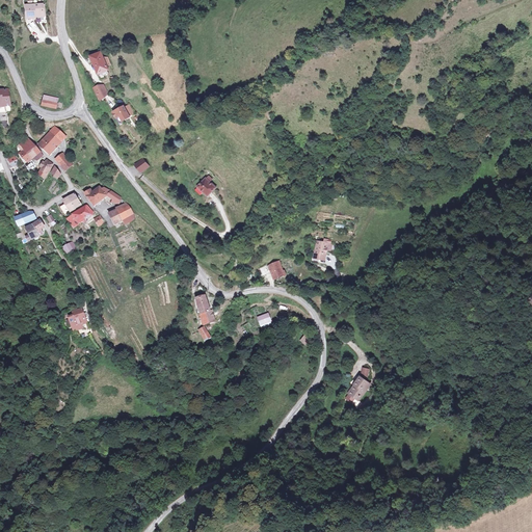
[(44,12),(41,0),(23,4),(26,18),(35,16),(35,15),(44,12)]
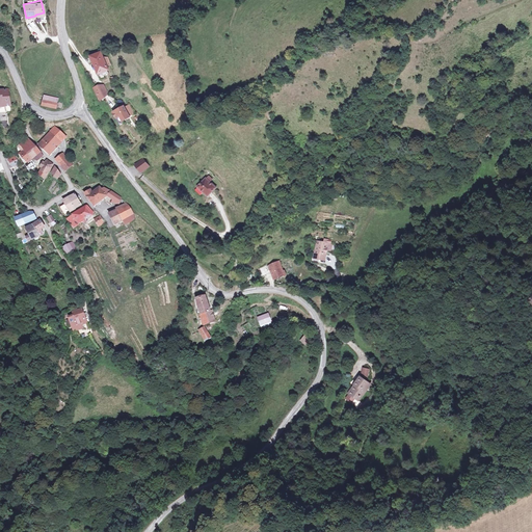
[(103,57),(100,50),(89,54),(97,73),(101,72),(106,70),(107,69),(105,63),(103,57)]
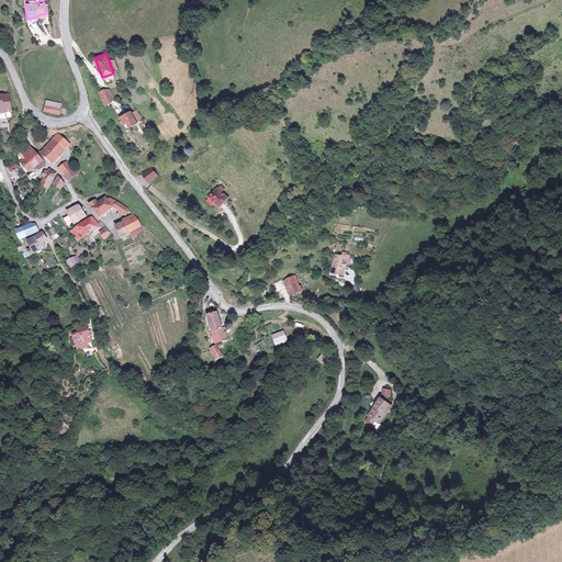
[(102,88),(101,89),(107,99),(111,97),(107,89),(102,88)]
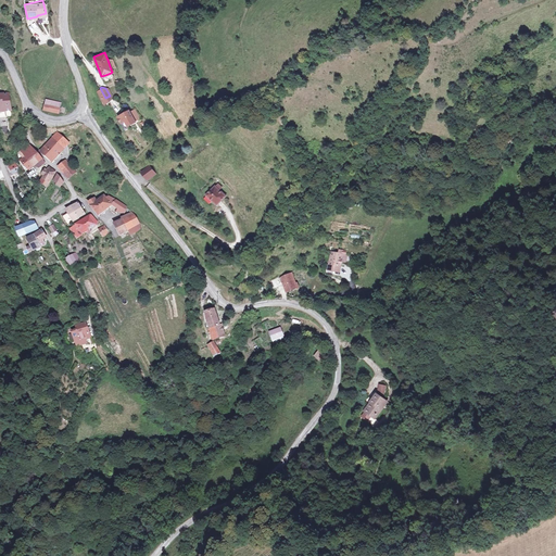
[(105,98),(100,88),(95,90),(102,102),(104,101),(103,98),(105,98)]
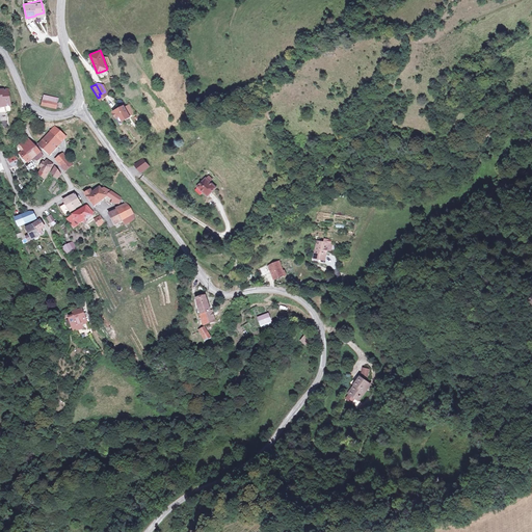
[(120,105),(109,110),(112,116),(115,123),(120,121),(118,118),(126,115),(120,105)]
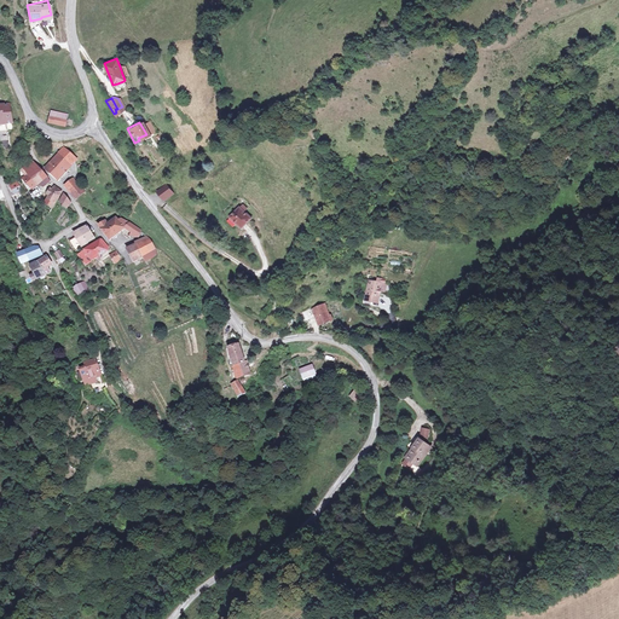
[(73,154),(61,143),(55,149),(67,160),(73,154)]
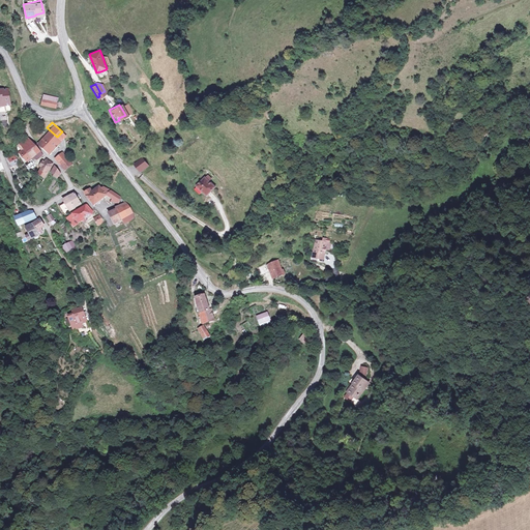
[(57,137),(47,127),(34,140),(35,140),(47,150),(51,147),(49,146),(50,144),(51,145),(57,137)]
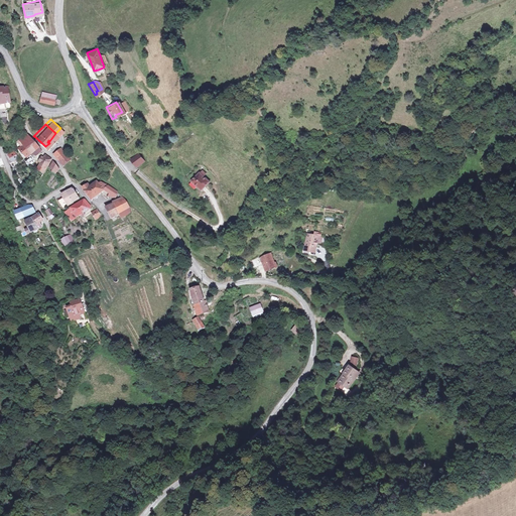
[(19,142),(20,143),(26,150),(27,152),(31,148),(36,143),(30,137),(24,130),(15,138),(19,142)]
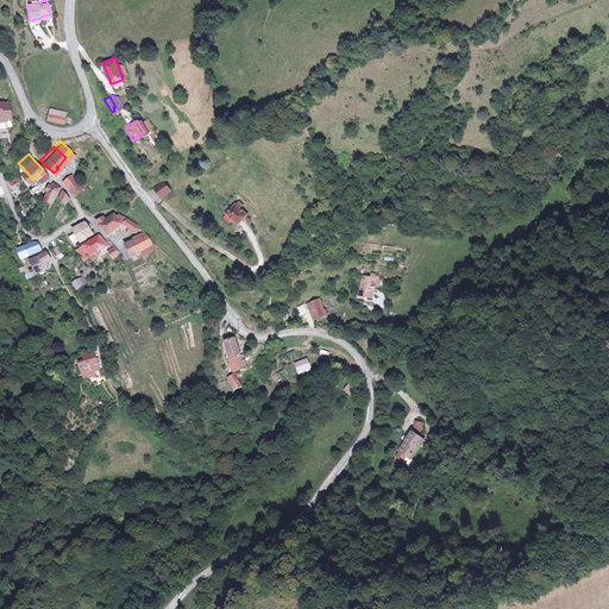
[(31,177),(24,169),(18,174),(24,180),(25,182),(31,177)]
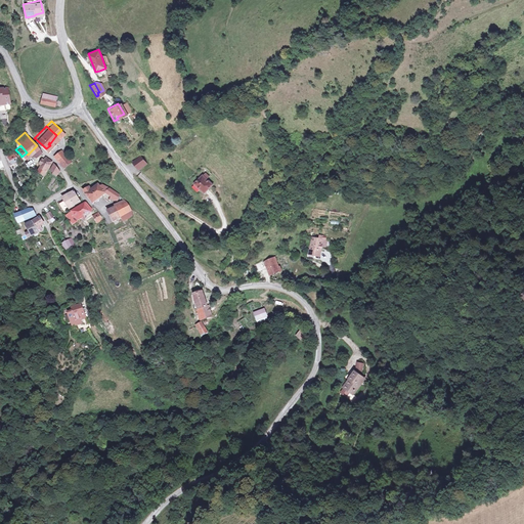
[(54,149),(61,158),(64,155),(57,146),(54,149)]
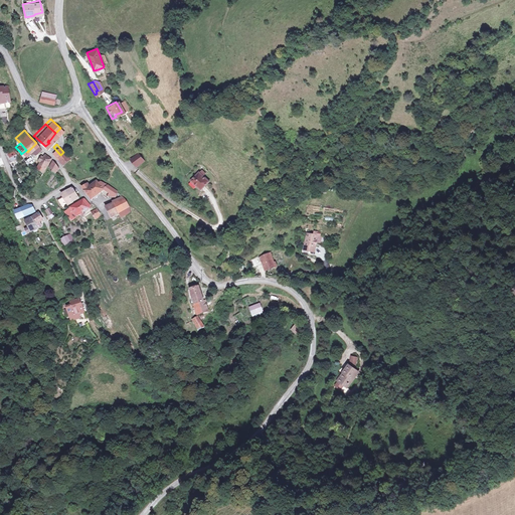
[(4,151),(9,164),(14,162),(14,155),(11,147),(4,151)]
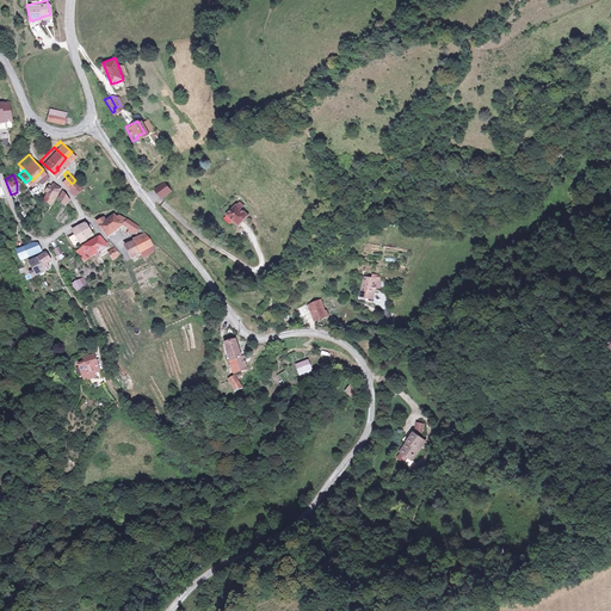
[(72,184),(63,174),(59,178),(68,187),(72,184)]
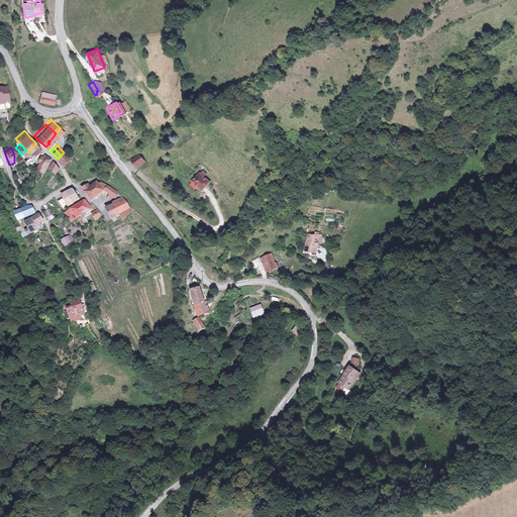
[(49,159),(43,151),(29,169),(36,177),(37,177),(49,159)]
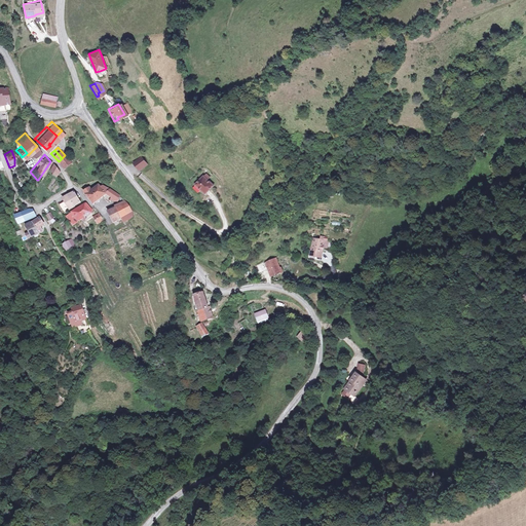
[(145,161),(140,154),(132,159),(138,167),(145,161)]
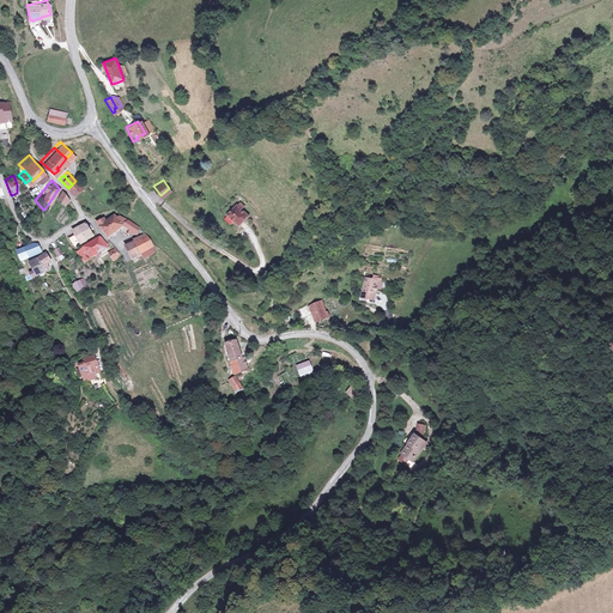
[(76,181),(72,184),(68,188),(72,192),(79,184),(76,181)]
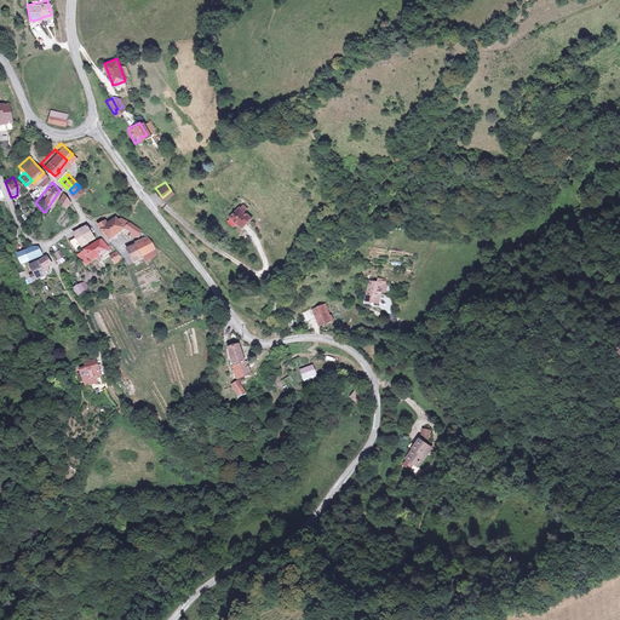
[(67,199),(61,191),(55,199),(61,204),(67,199)]
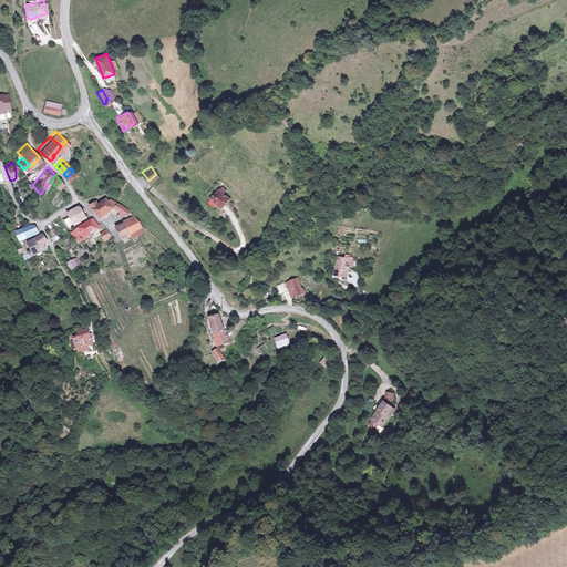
[(228,199),(218,189),(209,198),(218,207),(223,203),(225,204),(228,199)]
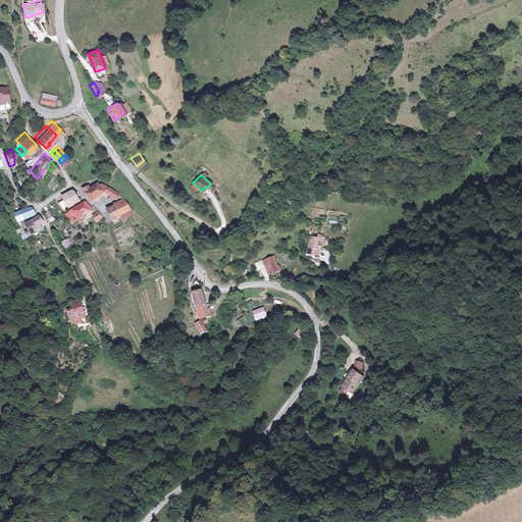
[(94,190),(88,195),(93,200),(105,190),(106,190),(98,180),(90,186),(94,190)]
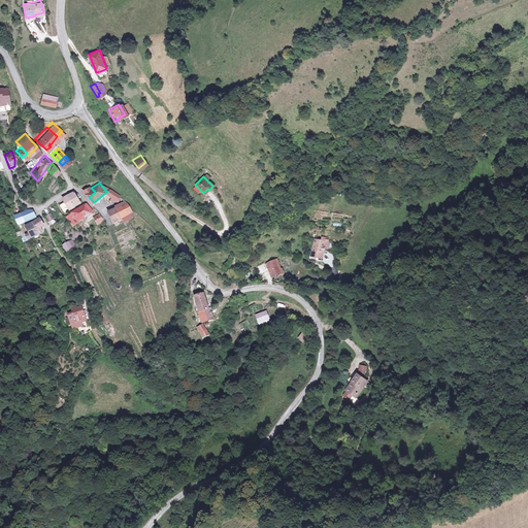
[(106,192),(112,195),(110,198),(118,201),(121,194),(117,192),(109,187),(104,184),(99,183),(107,192),(106,192)]
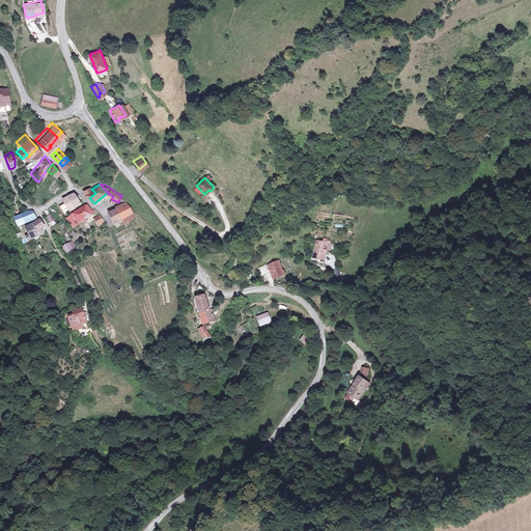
[(84,192),(89,198),(95,193),(91,189),(89,187),(84,192)]
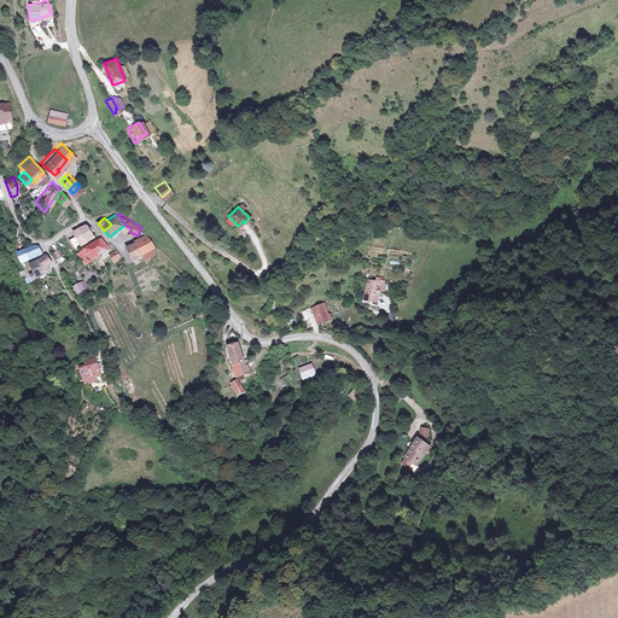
[(91,232),(81,222),(70,233),(73,235),(66,242),(74,249),(91,232)]
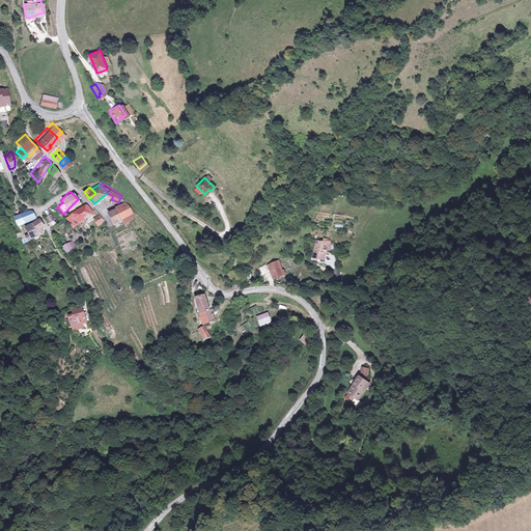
[(82,201),(75,210),(82,217),(89,208),(82,201)]
